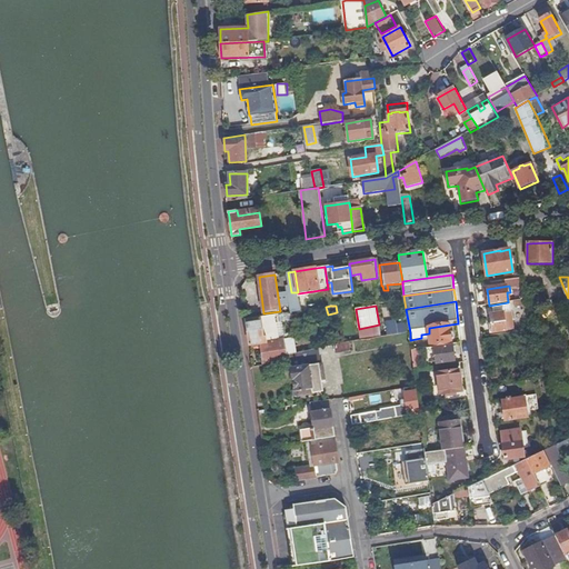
[(507,331),(503,313),(491,315),(491,323),(489,325),(490,333),(507,331)]
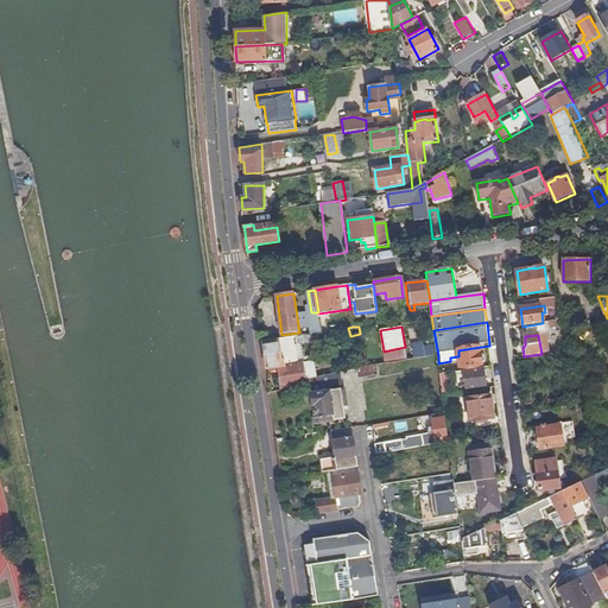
[(266,356),(267,368),(267,369),(279,367),(283,390),(308,386),(305,368),(311,367),(311,362),(296,365),(291,337),(264,341),(264,342),(266,356)]
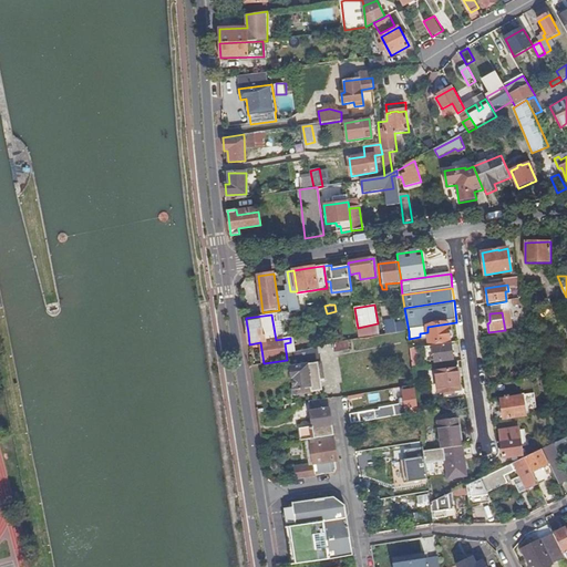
[(395,333),(406,331),(404,323),(394,326),(395,330),(395,333)]
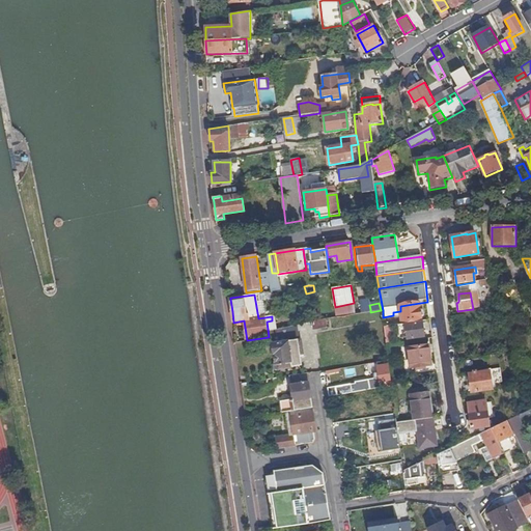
[(422,319),(420,303),(400,306),(400,311),(402,322),(422,319)]
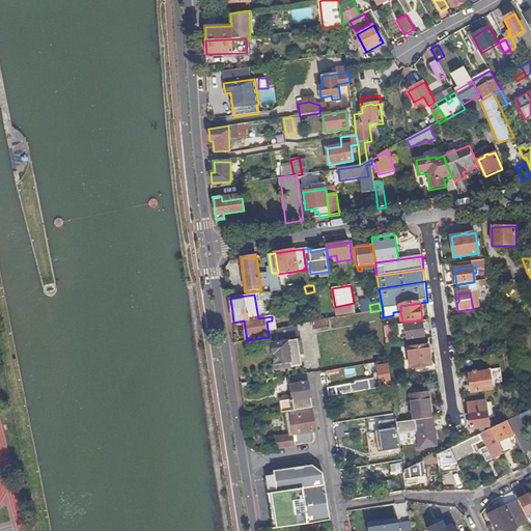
[(312,323),(320,320),(318,309),(309,309),(312,323)]
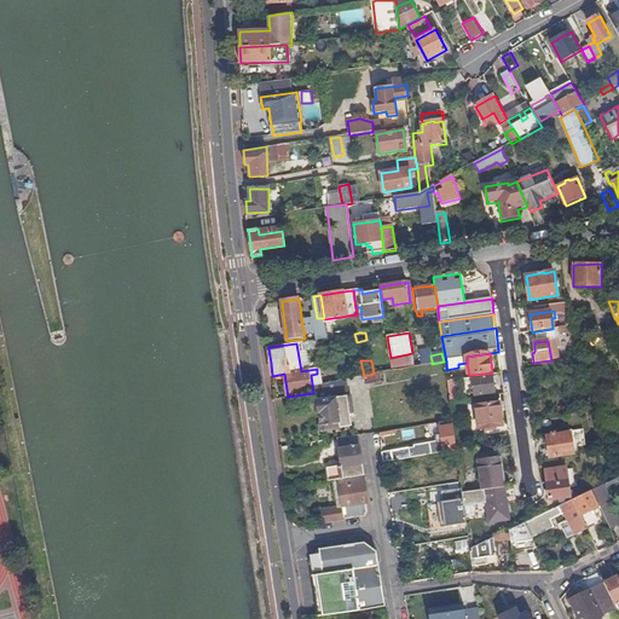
[(381,381),(380,372),(374,374),(364,376),(365,385),(381,381)]
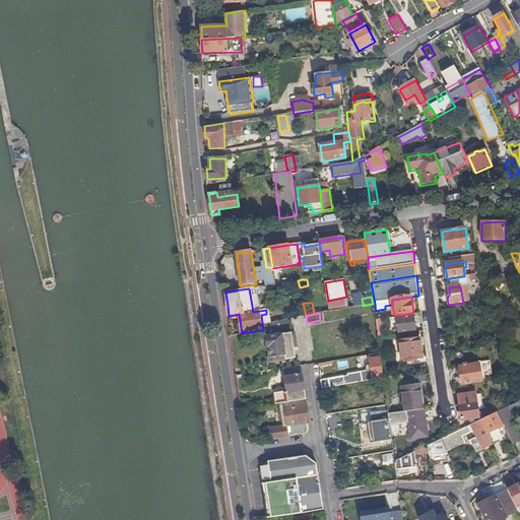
[(414,316),(391,319),(393,331),(399,330),(400,332),(411,330),(410,325),(415,324),(414,316)]
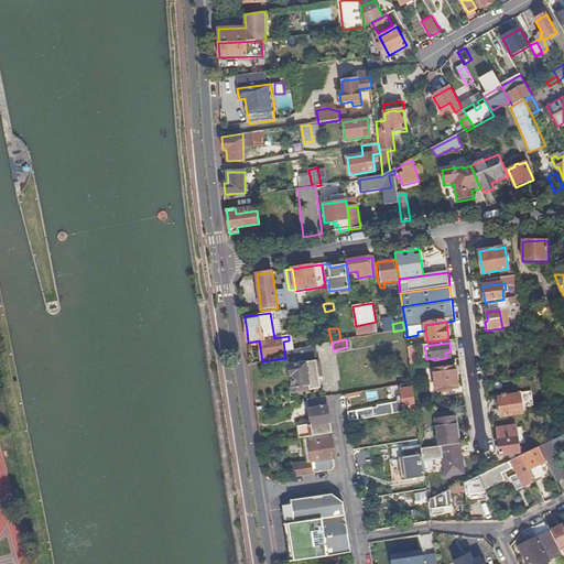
[(286,353),(289,358),(291,377),(292,378),(294,393),(320,388),(316,360),(314,361),(313,346),(286,353)]
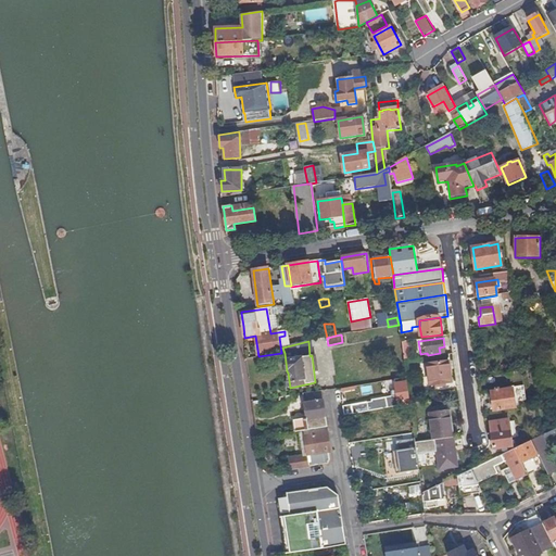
[(451,382),(449,362),(428,364),(431,386),(451,382)]
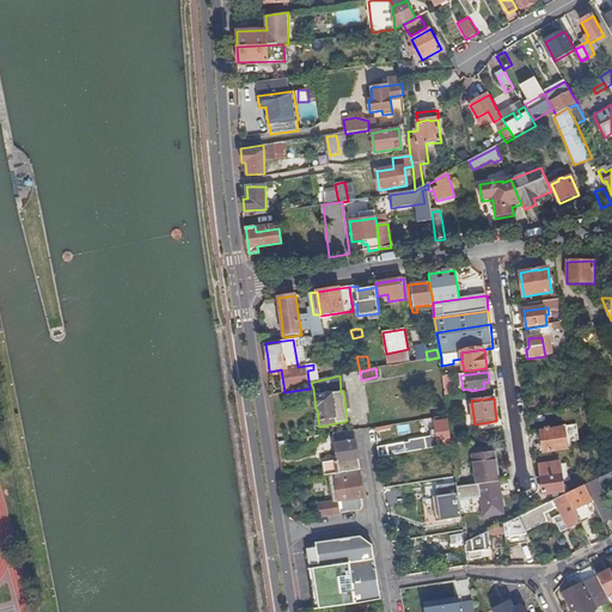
[(415,445),(416,452),(452,445),(451,438),(448,416),(426,420),(427,424),(436,423),(439,442),(421,446),(415,445)]
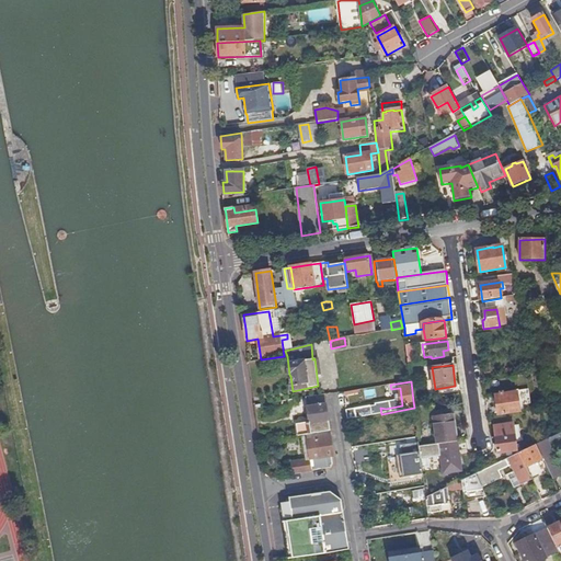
[(499,415),(521,412),(519,410),(519,405),(527,404),(530,404),(528,390),(516,391),(517,392),(495,396),(499,415)]
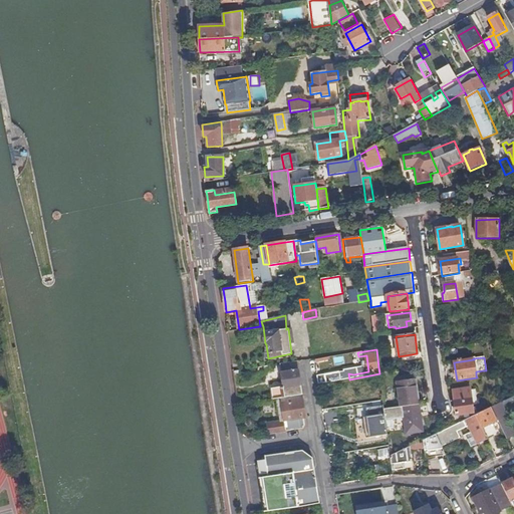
[(302,395),(297,362),(280,364),(284,389),(272,391),(274,400),(280,399),(302,395)]
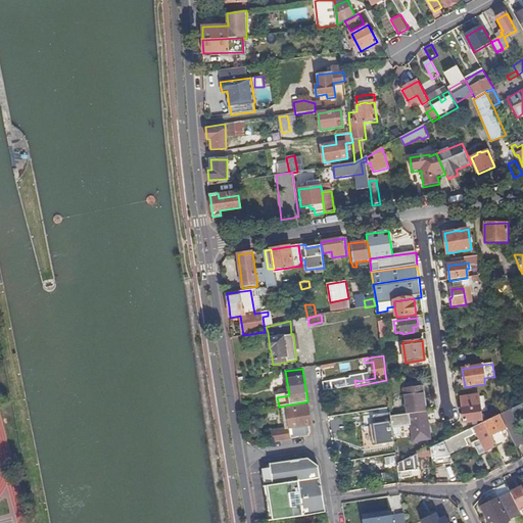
[(331,382),(332,390),(347,387),(345,379),(331,382)]
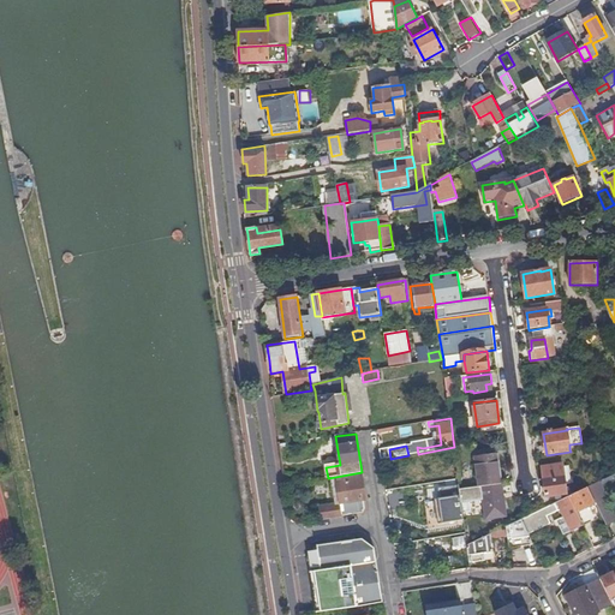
[(380,451),(381,460),(390,459),(389,449),(380,451)]
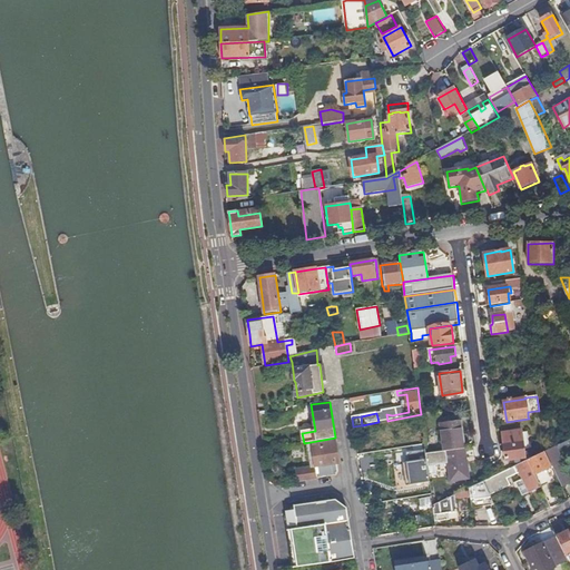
[(441,424),(444,452),(465,449),(461,421),(441,424)]
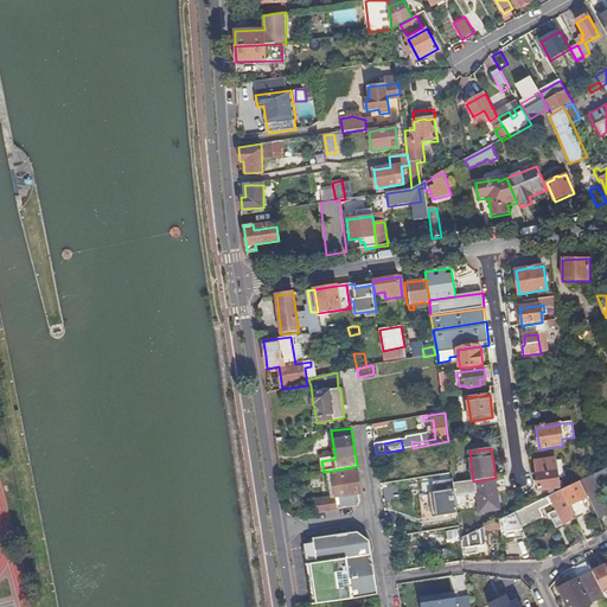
[(558,478),(556,461),(556,459),(536,461),(540,490),(563,486),(562,481),(558,481),(558,478)]
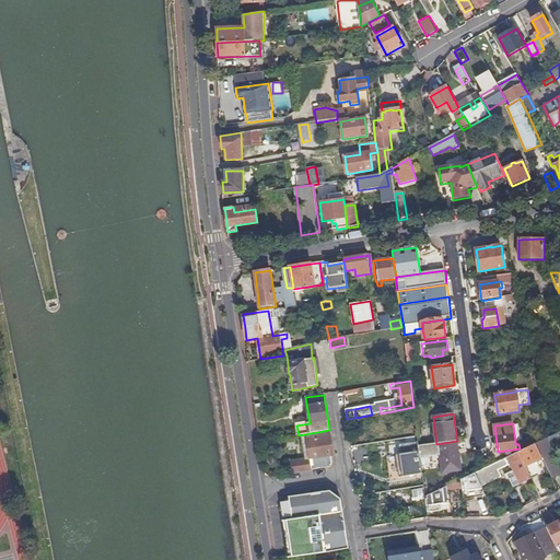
[(334,456),(329,430),(305,434),(310,458),(312,469),(330,467),(334,462),(333,456),(334,456)]
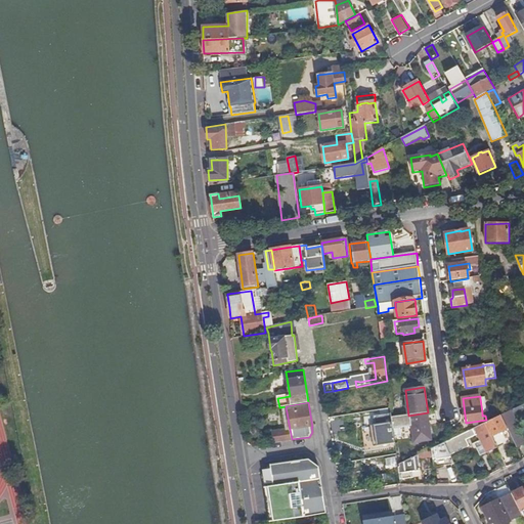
[(508,429),(517,448),(523,444),(523,438),(512,410),(501,416),(508,429)]
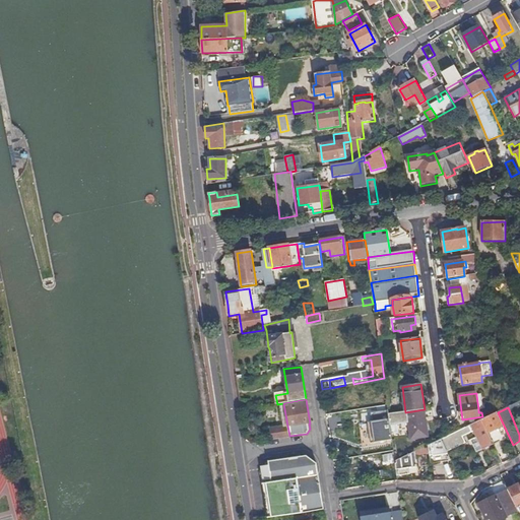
[(405,412),(389,414),(390,426),(409,423),(411,440),(429,438),(425,409),(405,412)]
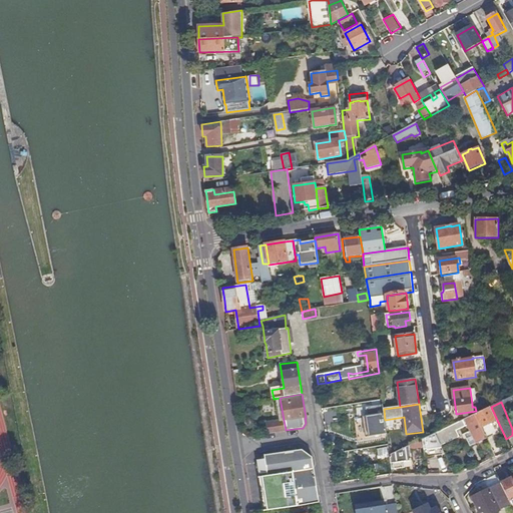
[(383,405),(379,406),(380,414),(367,416),(370,436),(387,434),(385,420),(384,409),(383,405)]
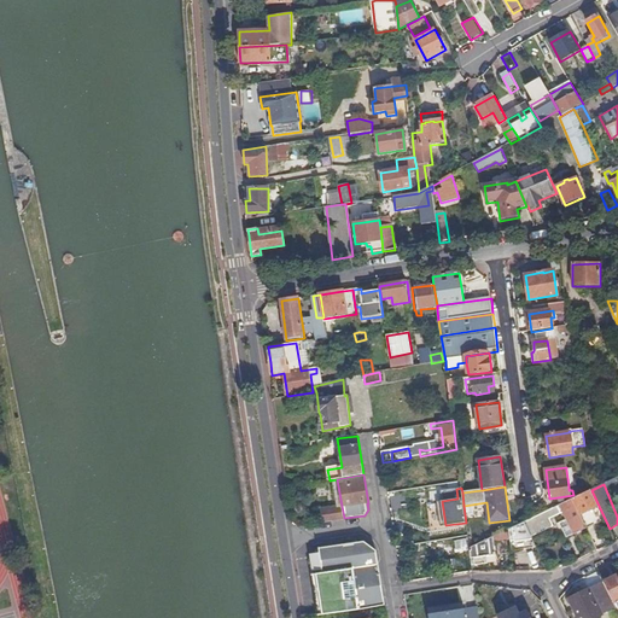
[(572,500),(579,516),(599,506),(592,490),(572,500)]
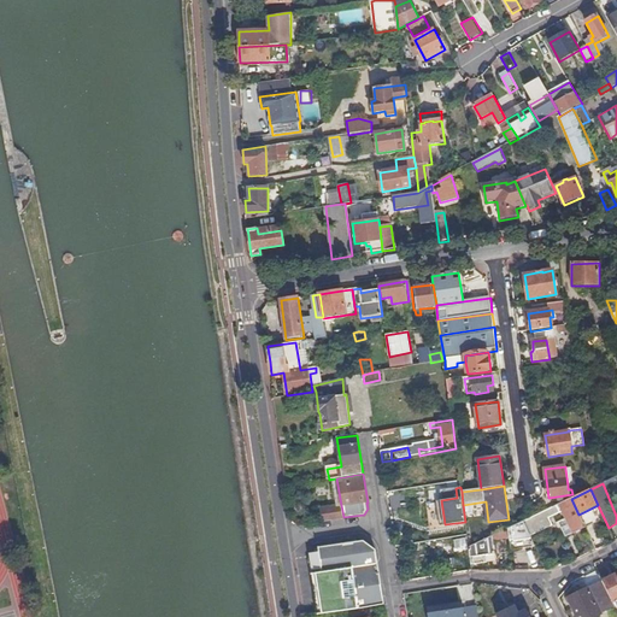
[(574,534),(586,528),(579,515),(571,499),(559,505),(563,511),(574,534)]
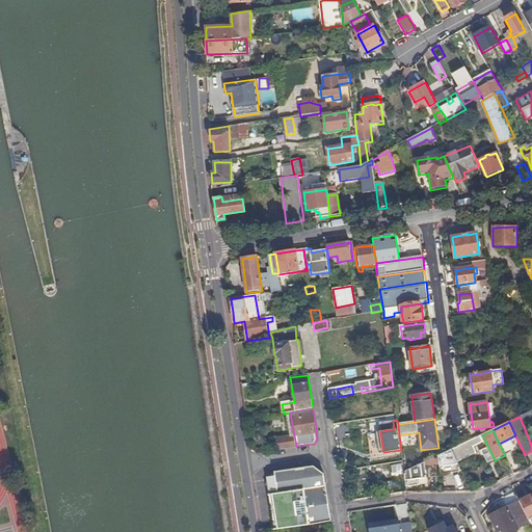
[(275,439),(277,450),(293,448),(291,435),(275,439)]
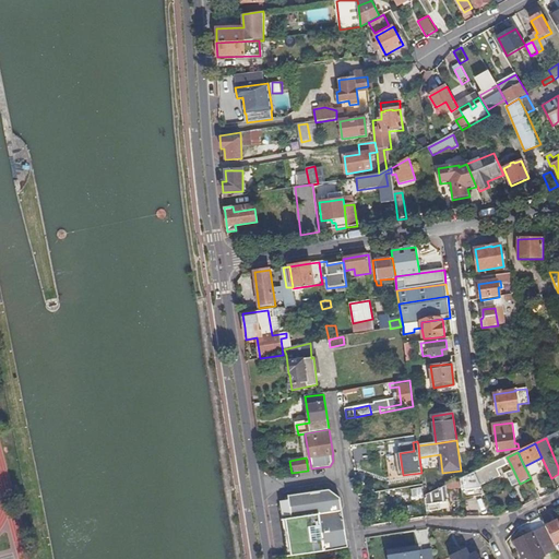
[(497,470),(510,463),(507,458),(474,473),(480,486),(500,476),(497,470)]
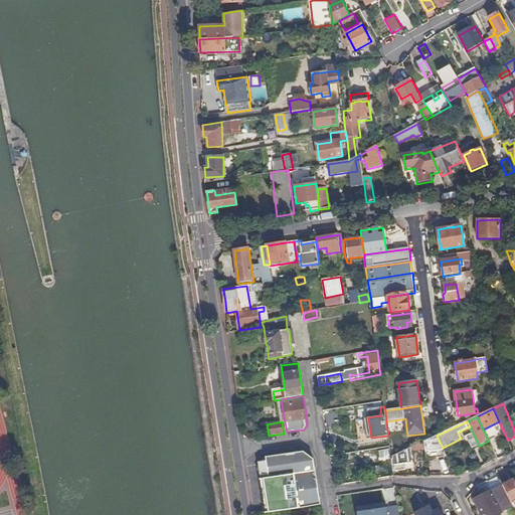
[(391,458),(393,472),(406,469),(405,465),(413,463),(411,452),(423,449),(428,459),(445,452),(443,448),(437,436),(391,458)]
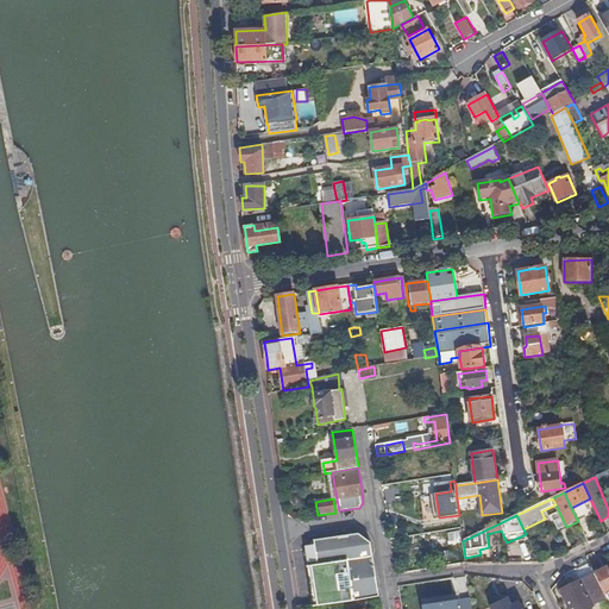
[(307,553),(315,607),(380,597),(371,544),(359,534),(315,541),(307,553)]
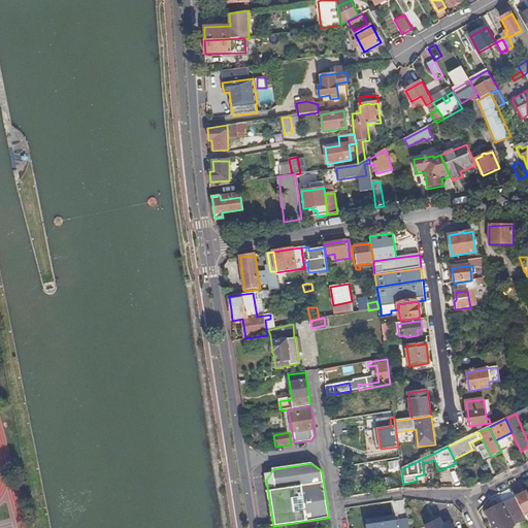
[(527,493),(527,492),(516,497),(523,514),(527,510),(527,493)]
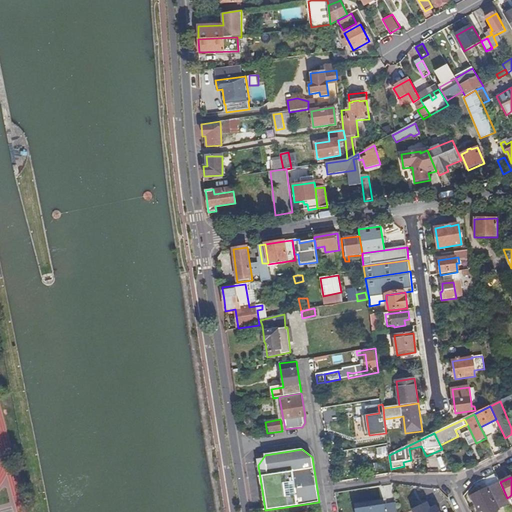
[(507,498),(500,482),(488,488),(472,496),(479,511),(493,511),(499,510),(496,504),(507,498)]
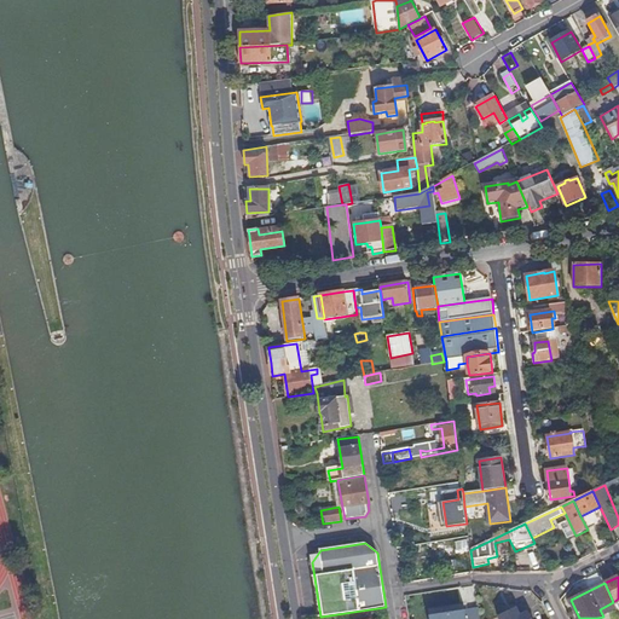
[(515,595),(491,599),(493,611),(518,606),(515,595)]
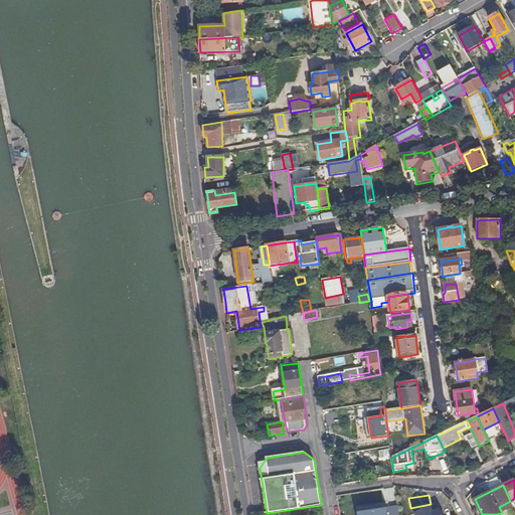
[(399,514),(399,503),(357,506),(357,514),(399,514)]
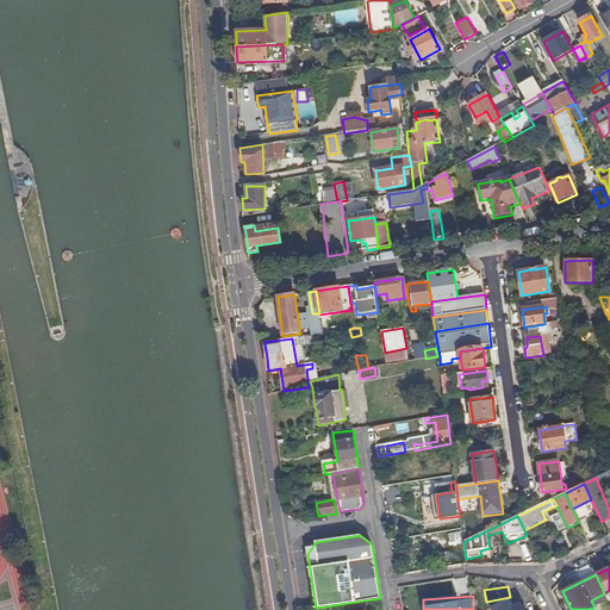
[(529,609),(527,602),(517,605),(514,597),(492,607),(492,609),(529,609)]
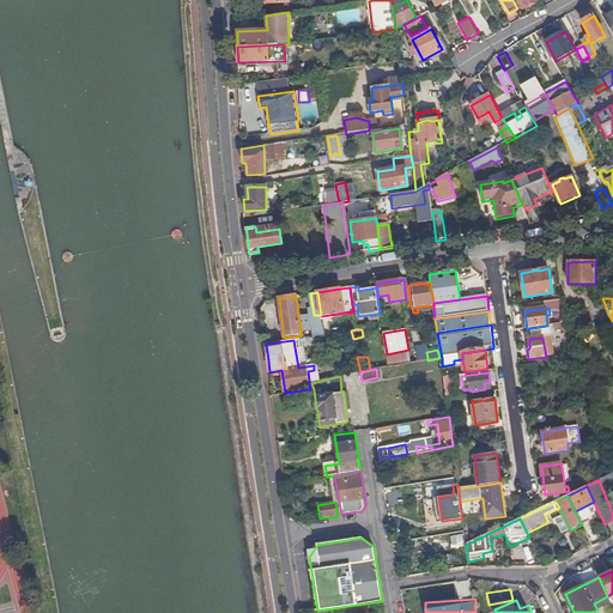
All buildings are outlined.
